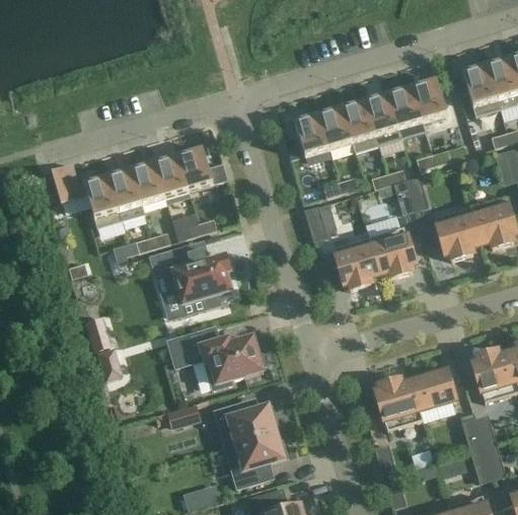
[(517,104),(517,84),(510,57),(487,64),(500,111),(517,104)]
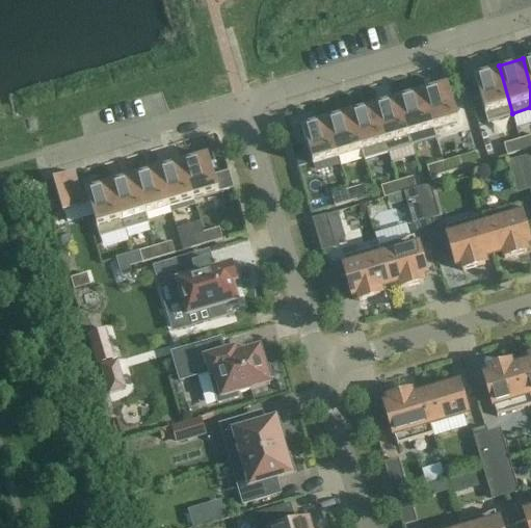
[(512,113),(499,66),(474,73),(487,121),(512,113)]
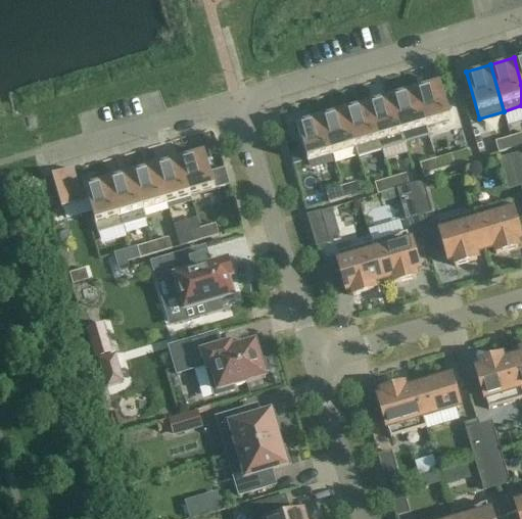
[(426,125),(427,125),(451,118),(439,80),(415,87),(426,125)]
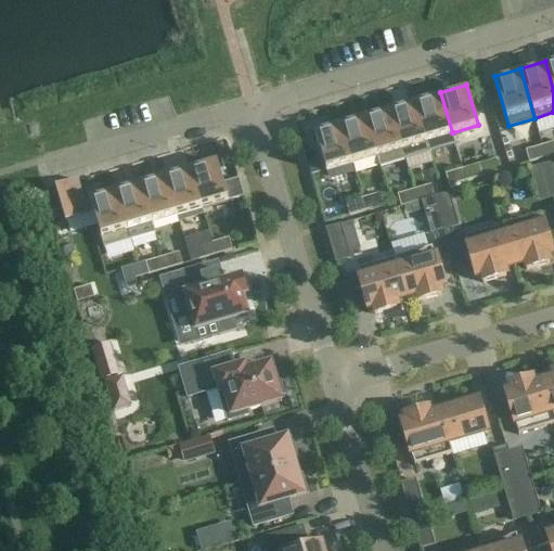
[(455,141),(453,132),(452,132),(440,92),(415,100),(430,149),(455,141)]
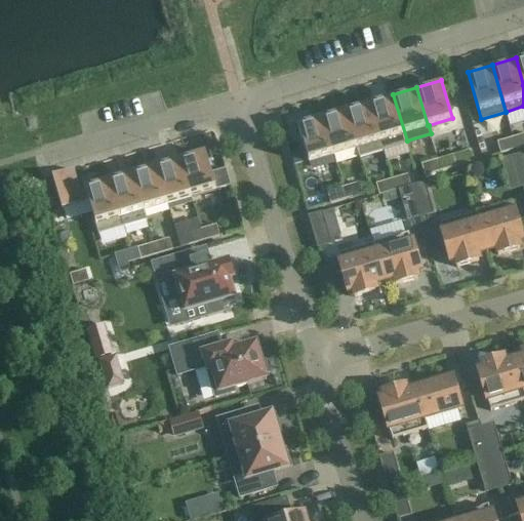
[(384,148),(407,141),(393,94),(369,101),(384,148)]
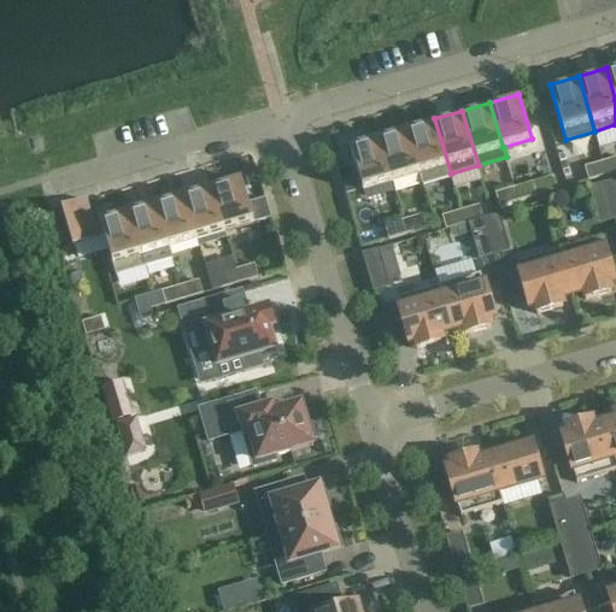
[(422,182),(451,174),(434,118),(406,127),(420,171),(418,171),(422,182)]
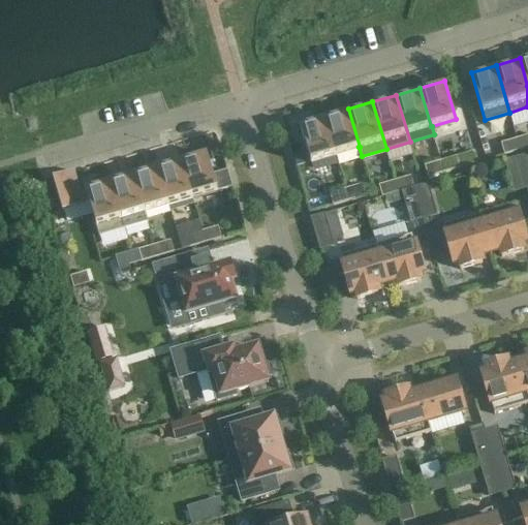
[(348,109),(324,116),(336,154),(359,147),(360,147),(348,109)]
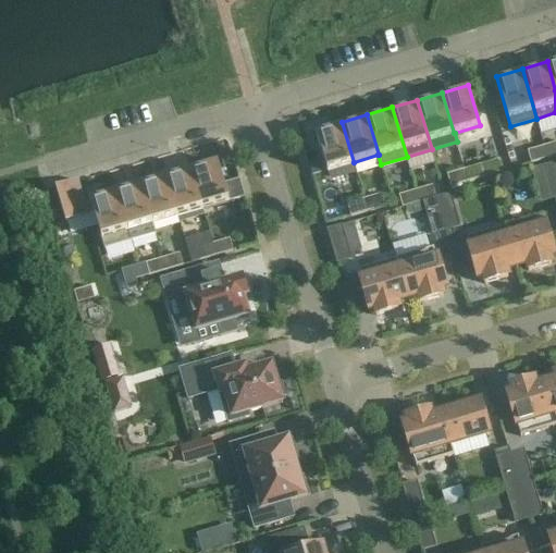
[(328,170),(354,162),(342,122),(316,130),(328,170)]
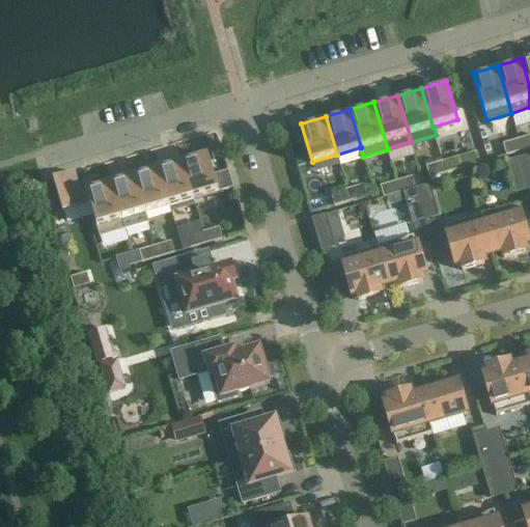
[(529,144),(529,132),(519,136),(522,147),(529,144)]
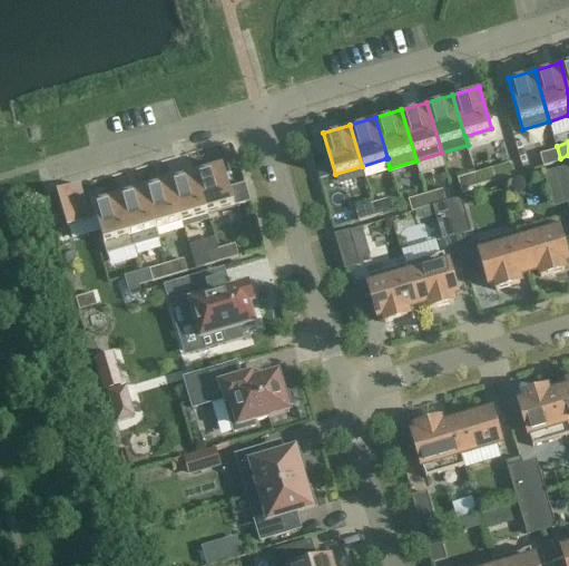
[(560,158),(557,146),(539,150),(543,164),(560,158)]
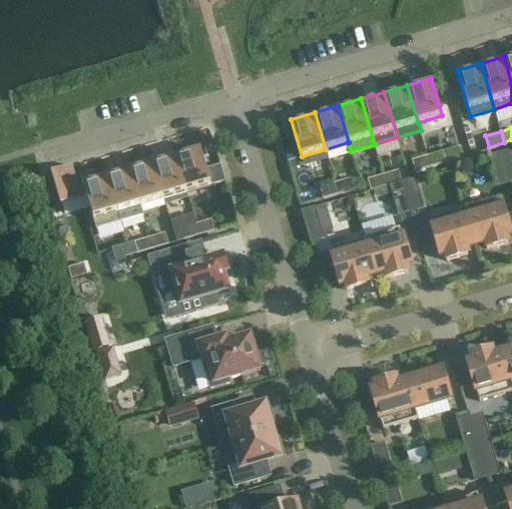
[(443,149),(442,148),(427,152),(430,164),(446,159),(460,155),(462,151),(459,144),(443,149)]
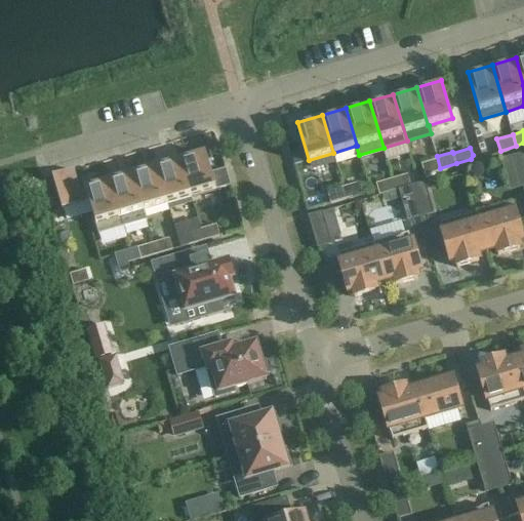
[(191,194),(231,183),(226,165),(210,169),(204,149),(179,156),(191,194)]
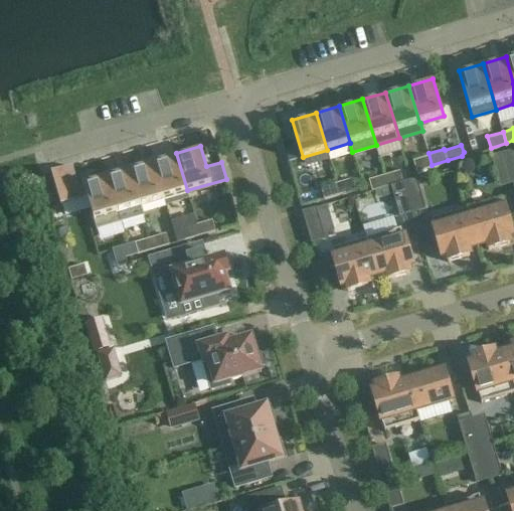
[(513,147),(504,150),(506,159),(513,157),(513,147)]
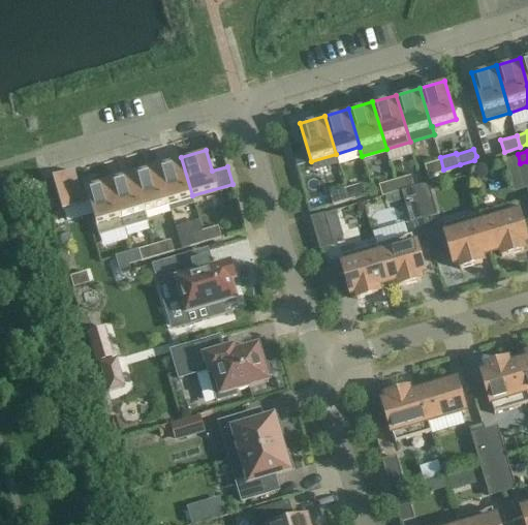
[(508,167),(520,163),(518,154),(505,158),(508,167)]
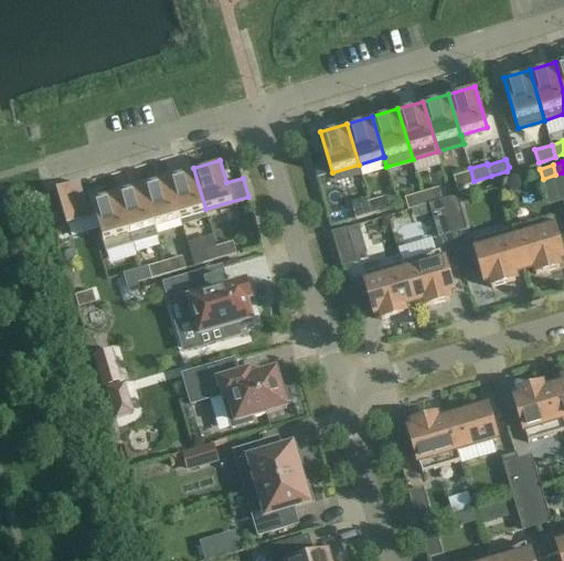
[(193,168),(168,176),(180,217),(205,209),(193,168)]
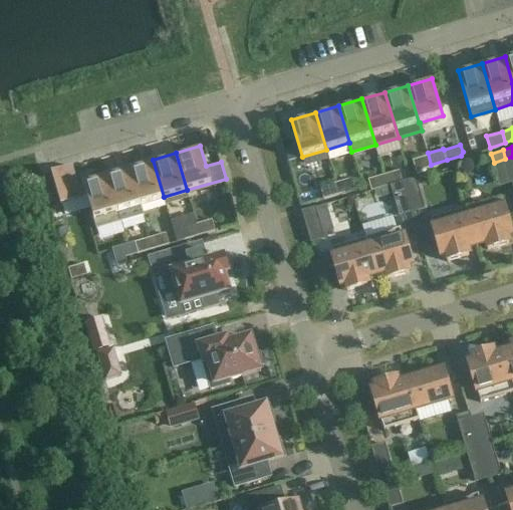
[(416,169),(431,165),(428,153),(413,158),(416,169)]
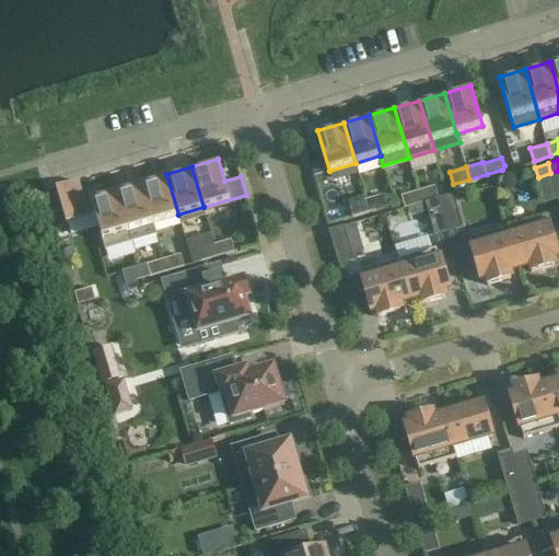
[(141,182),(153,222),(178,215),(166,174),(141,182)]
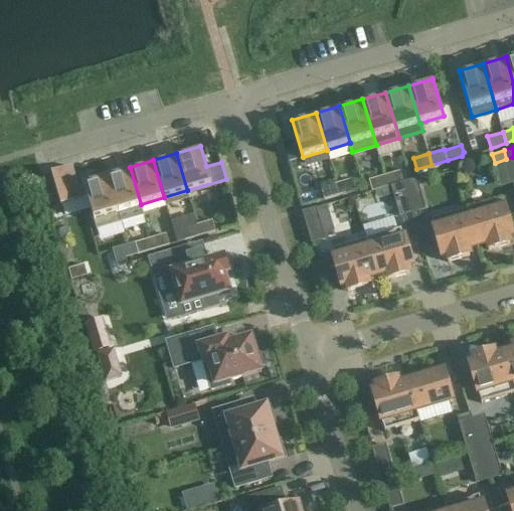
[(51,169),(51,170),(60,201),(81,195),(77,183),(72,163),(51,169)]
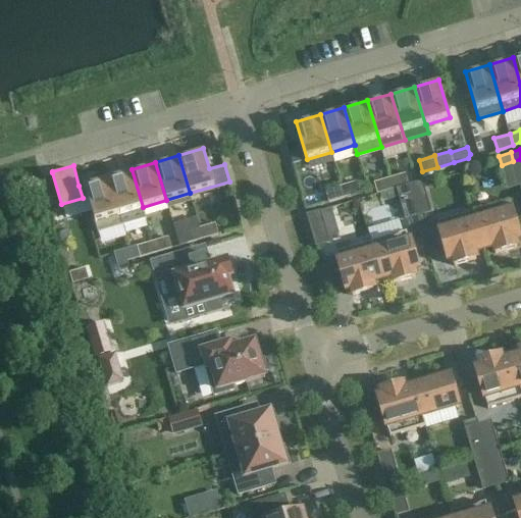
[(143,207),(132,169),(108,176),(119,214),(120,213),(122,222),(145,216),(142,207),(143,207)]
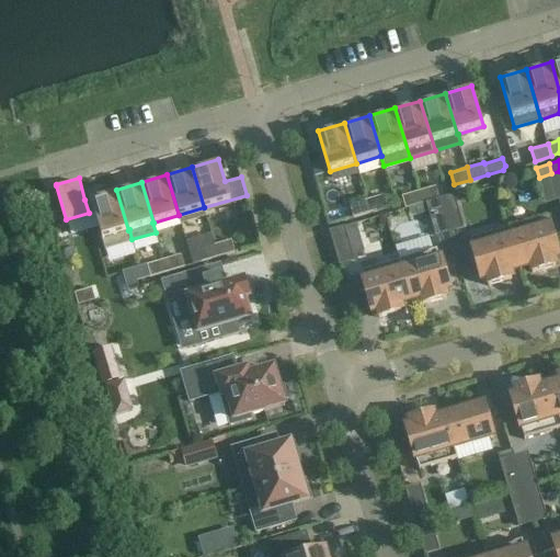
[(419,188),(422,201),(438,195),(435,183),(419,188)]
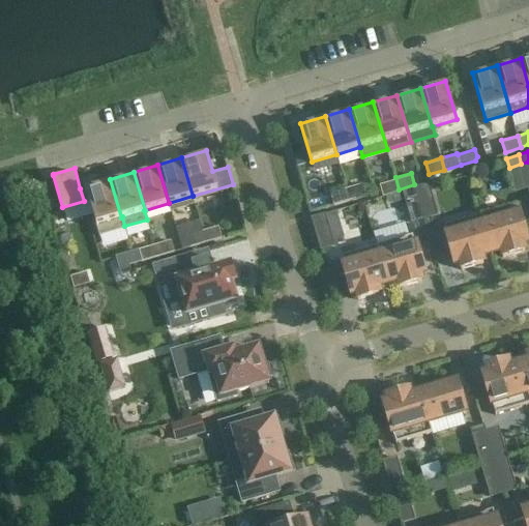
[(382,194),(399,190),(395,177),(379,182),(382,194)]
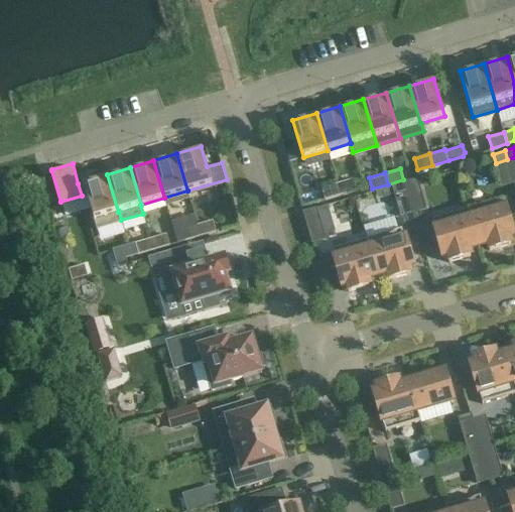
[(84,181),(78,183),(82,196),(87,194),(97,227),(121,220),(119,211),(118,212),(107,174),(83,181),(84,181)]
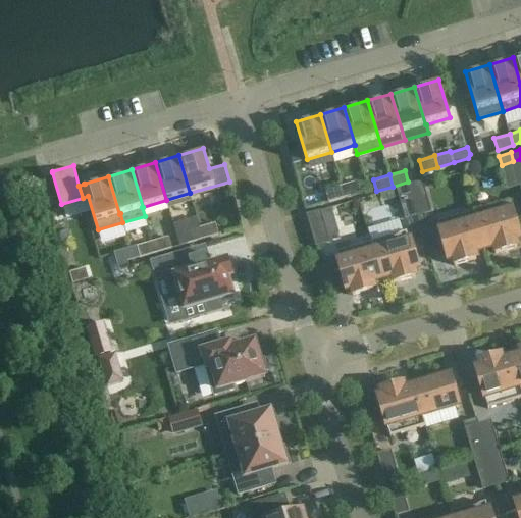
[(359,190),(356,178),(341,183),(344,195),(359,190)]
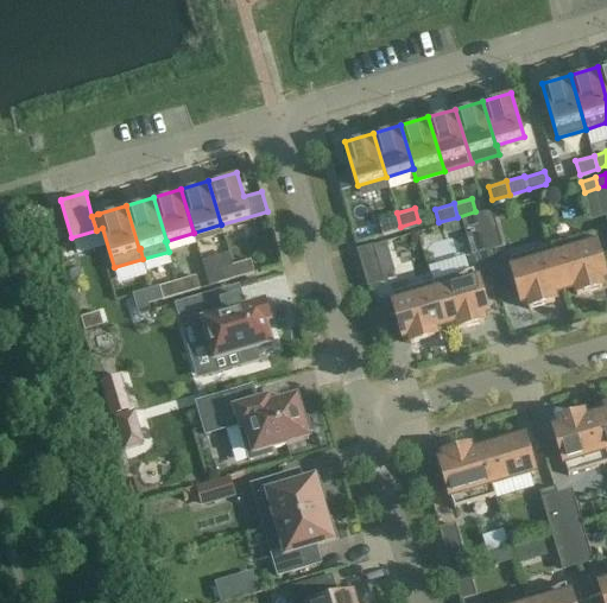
[(476,213),(486,246),(500,242),(489,208),(476,213)]
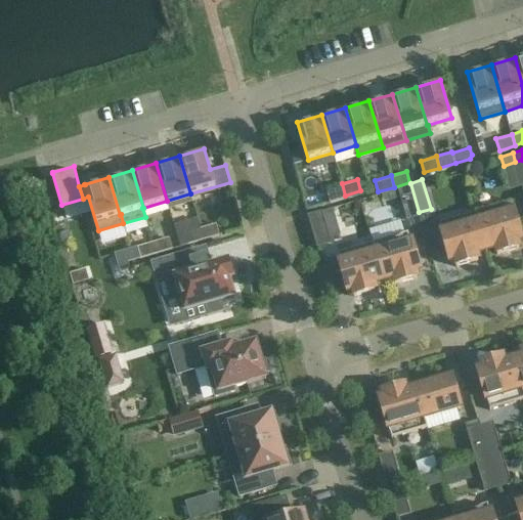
[(345,196),(342,183),(325,188),(330,200),(345,196)]
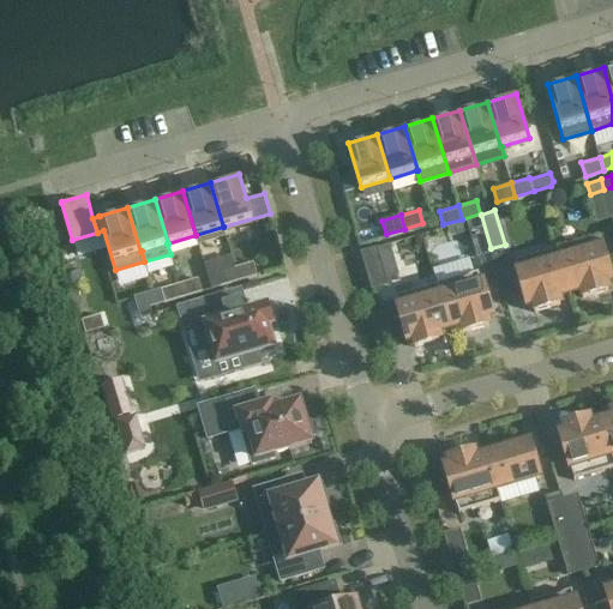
[(467,218),(478,253),(491,248),(481,215),(467,218)]
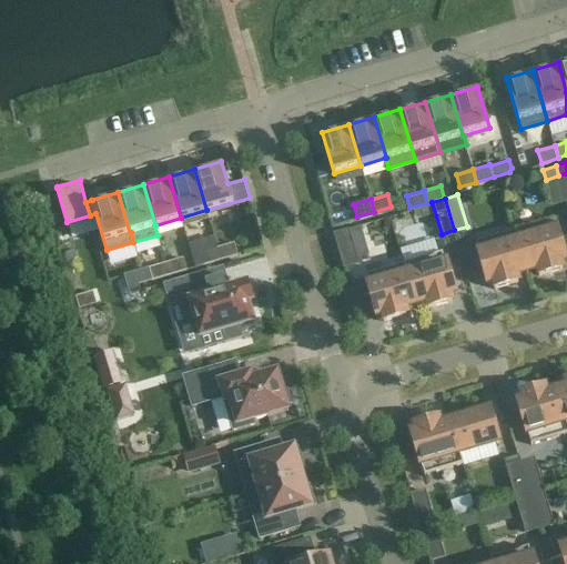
[(514,229),(526,271),(527,271),(526,269),(536,265),(538,273),(562,265),(560,261),(565,260),(553,218),(514,229)]
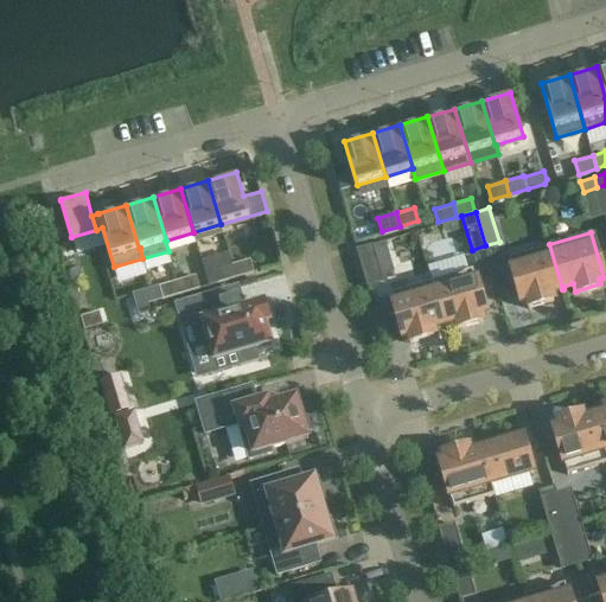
[(381,277),(371,242),(357,247),(368,282),(368,281),(381,277)]
